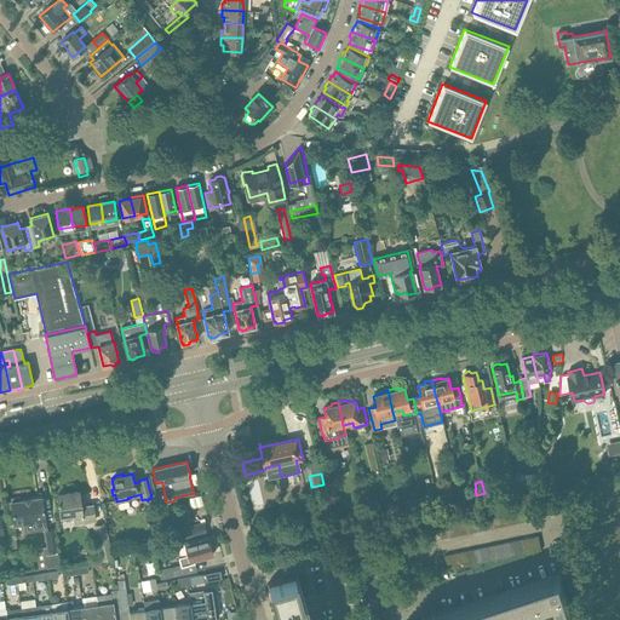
[(81,507),(79,492),(57,494),(58,501),(57,501),(59,517),(73,516),(74,524),(95,521),(92,505),(81,507)]
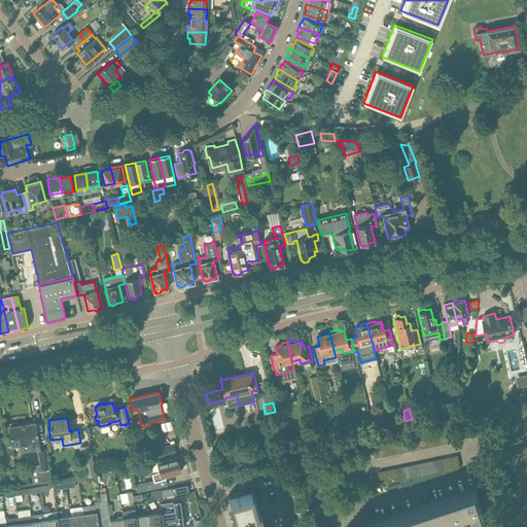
[(161,423),(164,435),(172,433),(169,421),(161,423)]
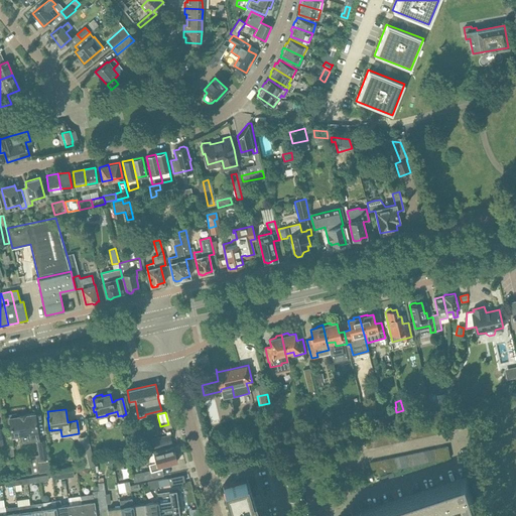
[(19,415),(16,416),(16,413),(8,415),(6,417),(8,425),(10,425),(12,437),(20,436),(20,440),(38,437),(34,413),(25,414),(19,415)]
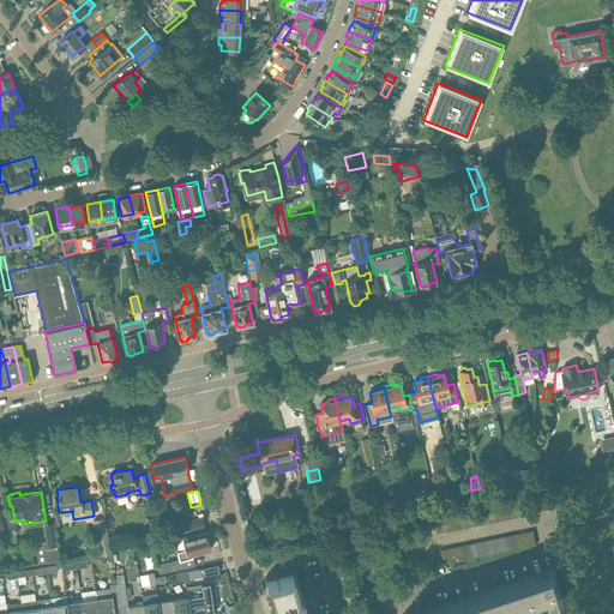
[(459,506),(457,497),(434,503),(437,512),(459,506)]
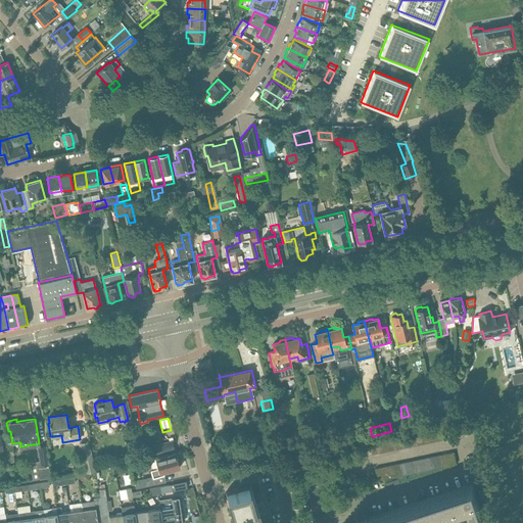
[(442,427),(445,439),(452,438),(448,426),(442,427)]
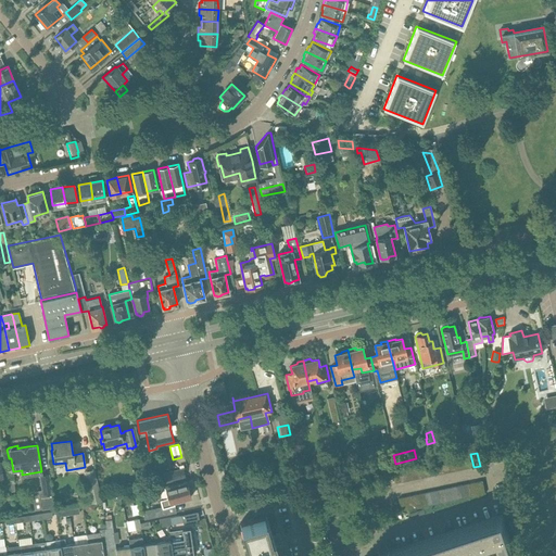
[(470,454),(464,456),(467,468),(474,467),(470,454)]
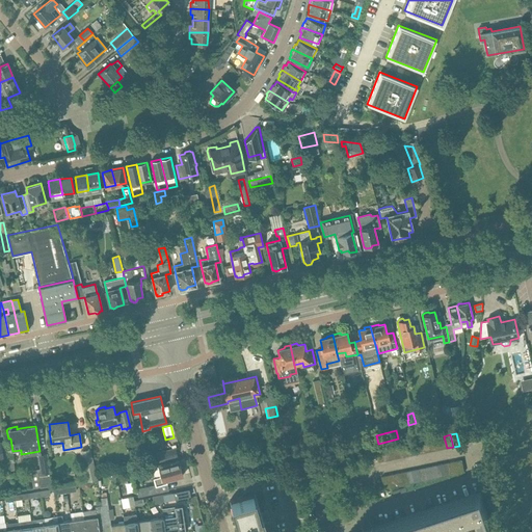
[(444,436),(437,437),(441,449),(447,448),(444,436)]
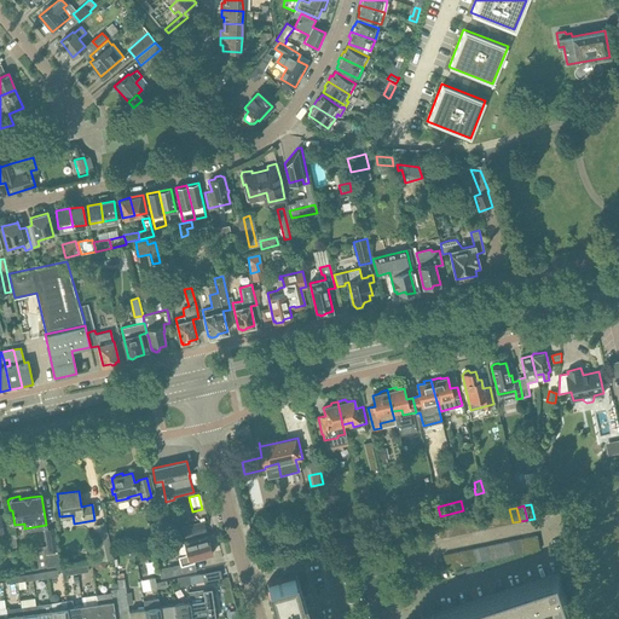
[(502,510),(505,525),(513,522),(509,509),(502,510)]
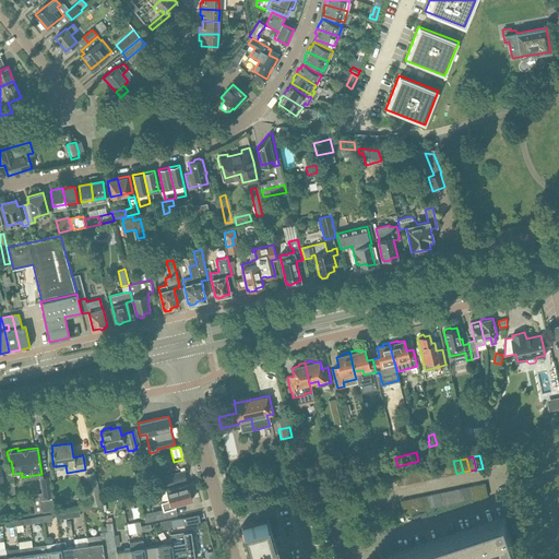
[(453,461),(447,462),(450,475),(456,474),(453,461)]
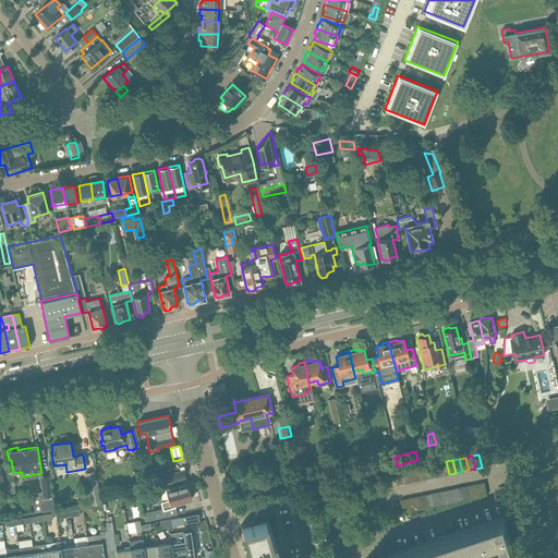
[(440,463),(443,475),(449,474),(446,461),(440,463)]
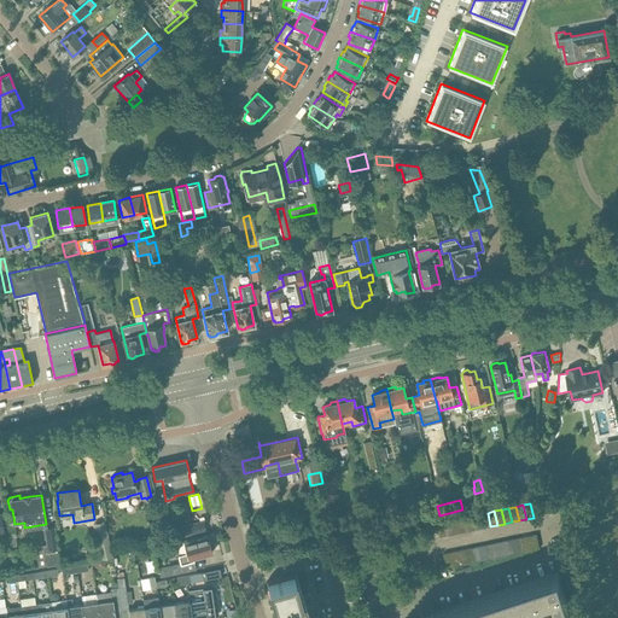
[(488,513),(481,514),(483,528),(490,526),(488,513)]
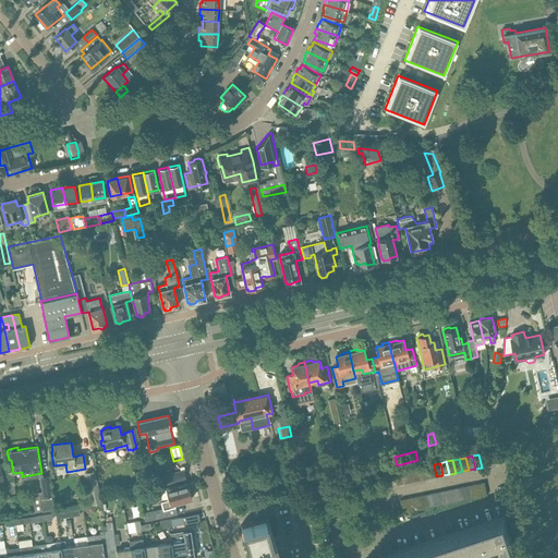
[(427,465),(429,478),(436,476),(434,464),(427,465)]
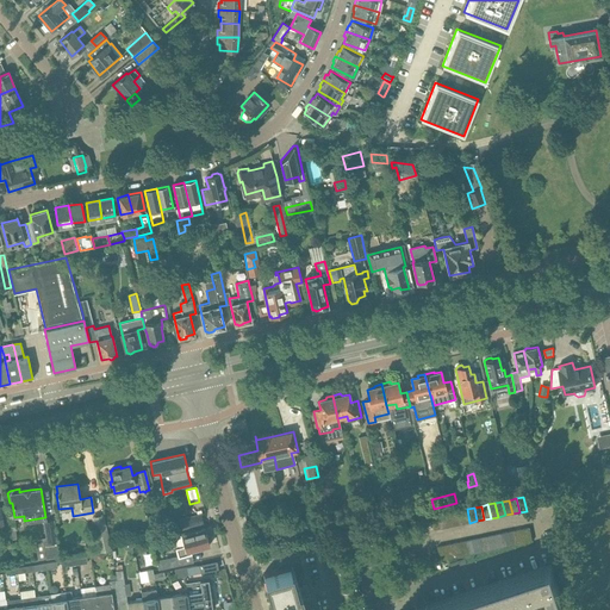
[(467,509),(460,510),(462,524),(470,523),(467,509)]
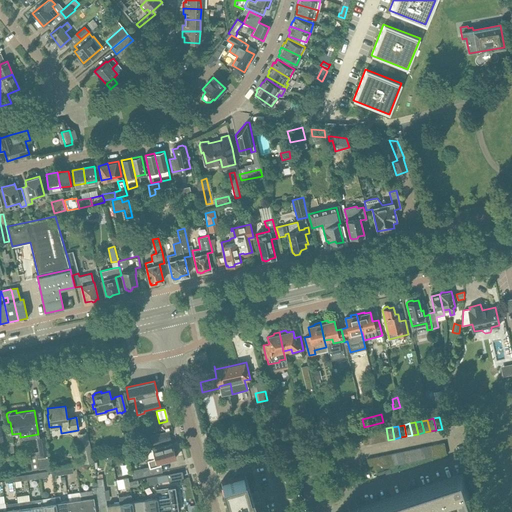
[(380,430),(382,441),(388,440),(386,428),(380,430)]
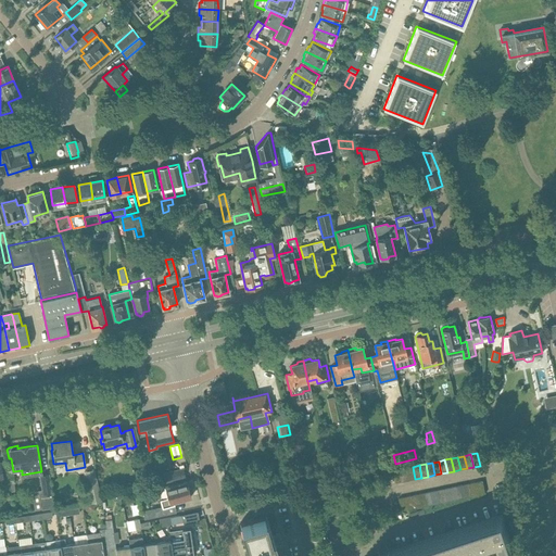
[(413,467),(406,468),(408,480),(415,479),(413,467)]
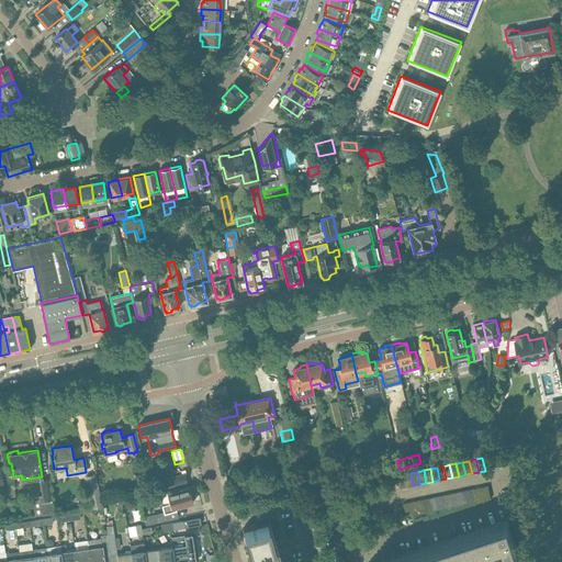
[(404,474),(406,487),(413,485),(411,473),(404,474)]
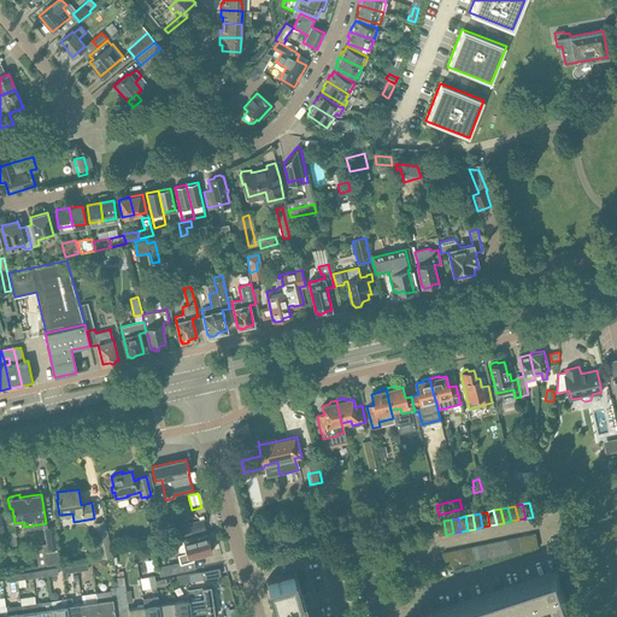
[(111,554),(104,521),(94,523),(100,557),(111,554)]
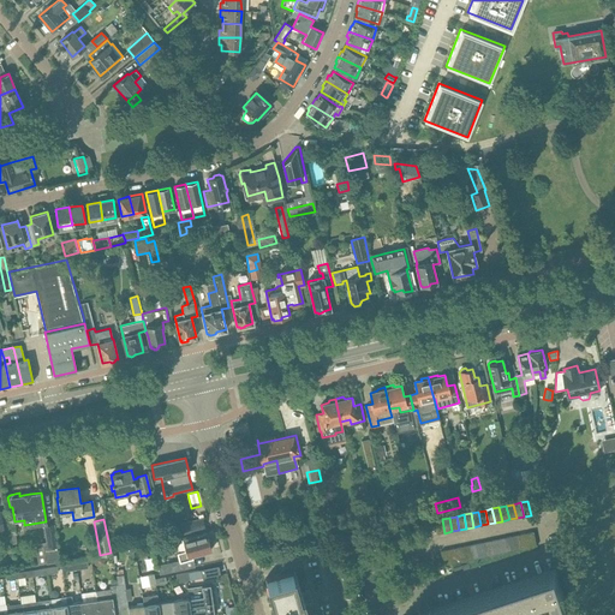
[(360,529),(358,519),(345,523),(347,532),(360,529)]
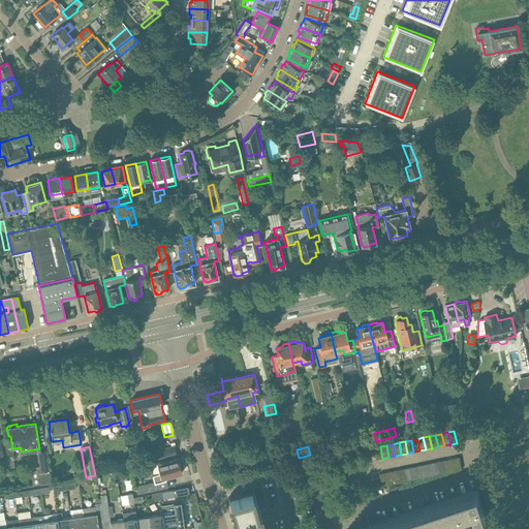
[(380,446),(374,447),(376,460),(382,459),(380,446)]
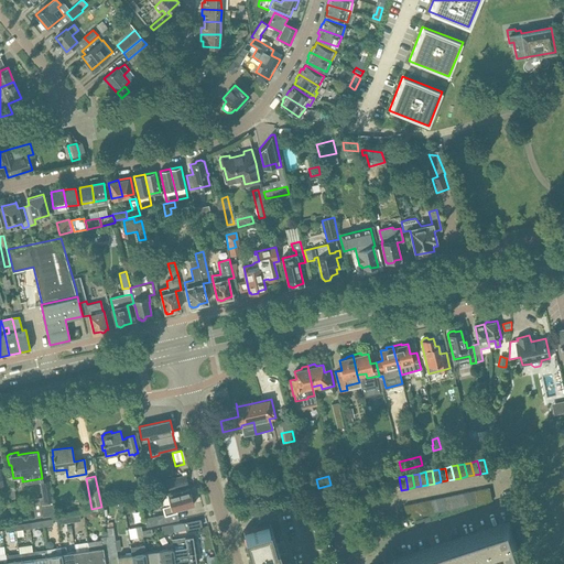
[(164,483),(166,490),(187,485),(185,477),(164,483)]
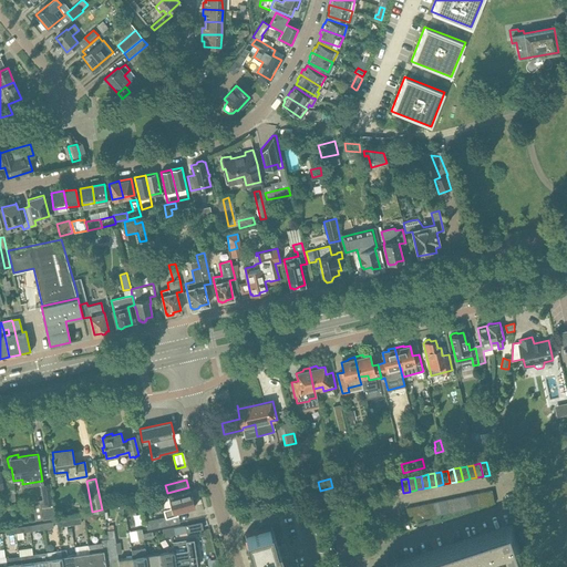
[(138,495),(148,493),(147,483),(138,484),(136,487),(138,495)]
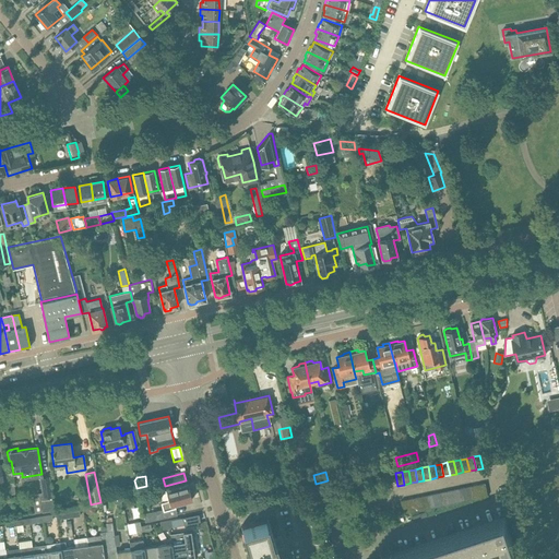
[(42,512),(54,510),(48,477),(40,478),(43,497),(39,497),(42,512)]
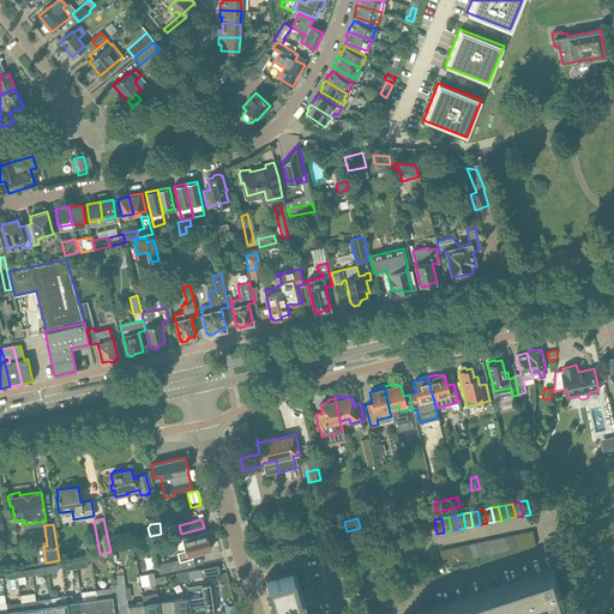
[(179,560),(157,565),(158,569),(158,571),(160,572),(160,573),(185,569),(186,567),(194,566),(192,558),(193,558),(192,554),(211,548),(206,531),(182,539),(185,549),(176,552),(179,560)]
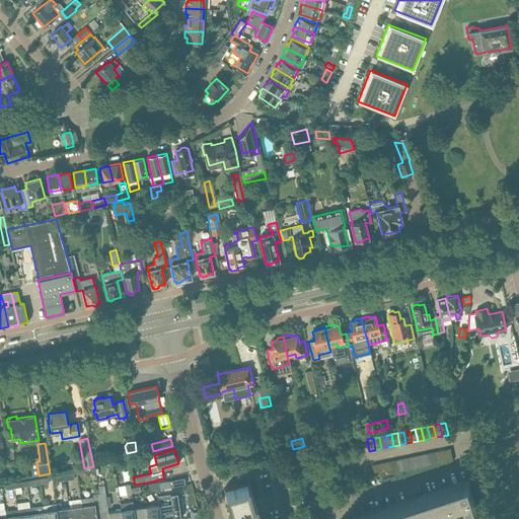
[(445,450),(447,461),(453,460),(451,449),(445,450)]
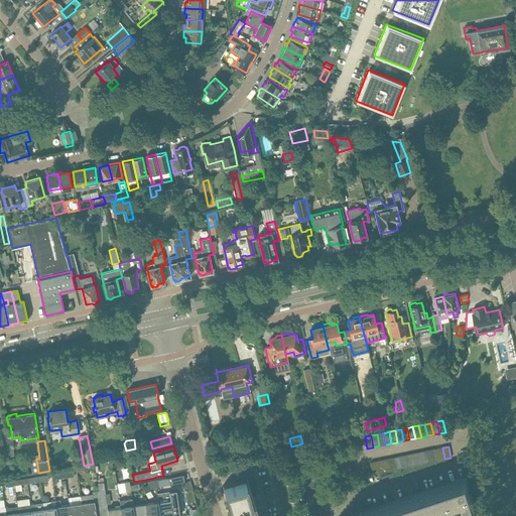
[(442,447),(436,448),(438,461),(444,459),(442,447)]
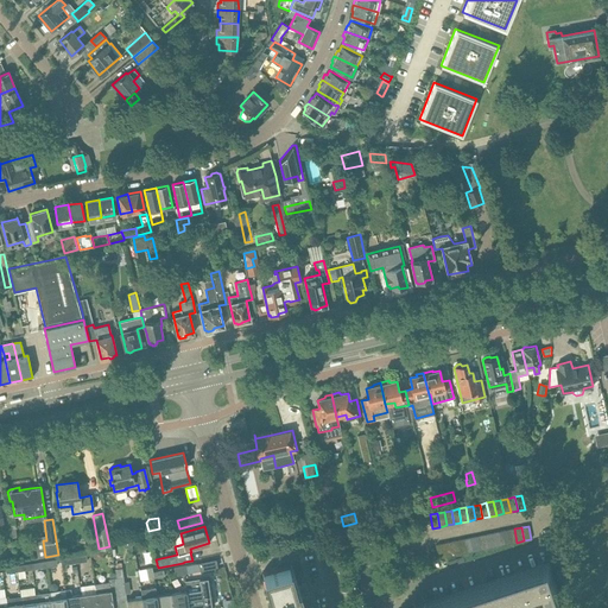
[(507,530),(510,544),(517,543),(514,529),(507,530)]
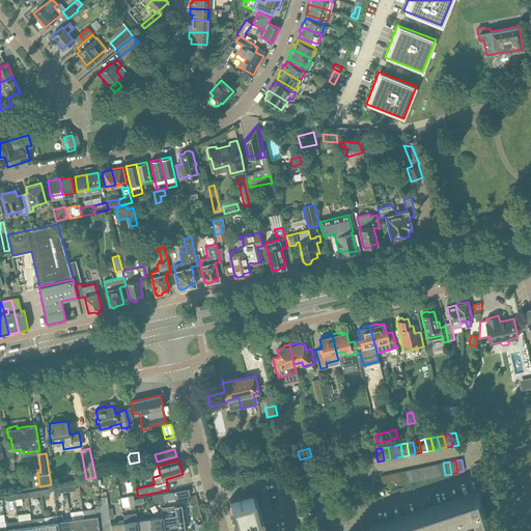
[(443,463),(437,464),(439,476),(445,475),(443,463)]
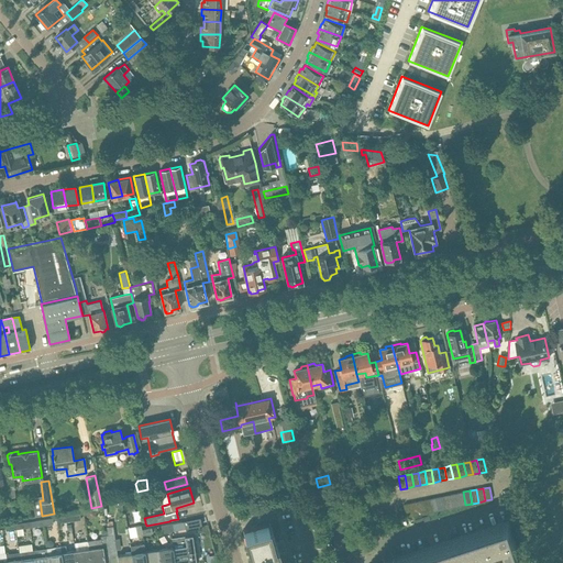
[(456,494),(459,506),(465,505),(463,492),(456,494)]
